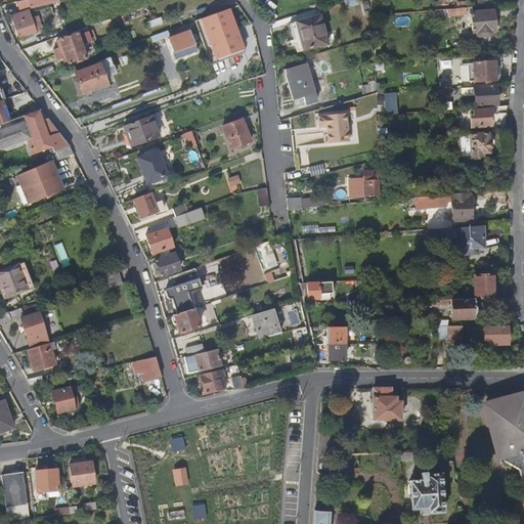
[(492,11),(491,6),(471,8),(472,13),(470,14),(471,33),(474,33),(475,37),(478,38),(487,37),(490,35),(490,32),(495,32),(494,11),(492,11)]
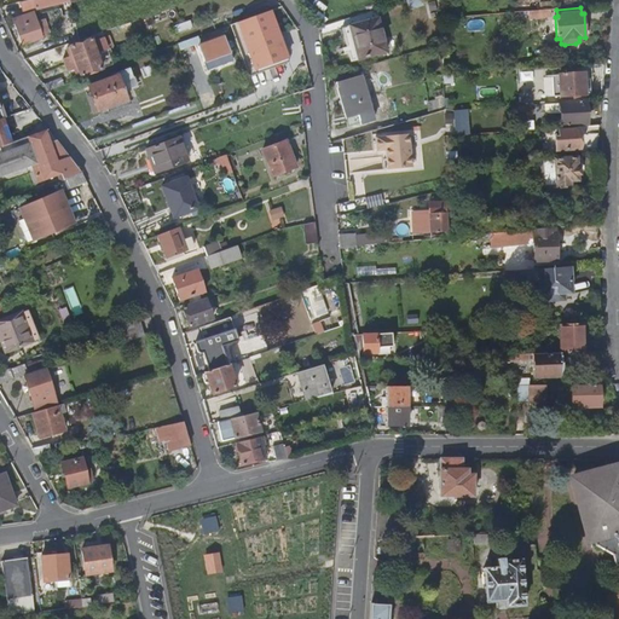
[(290,58),(273,9),(236,22),(254,70),(290,58)]
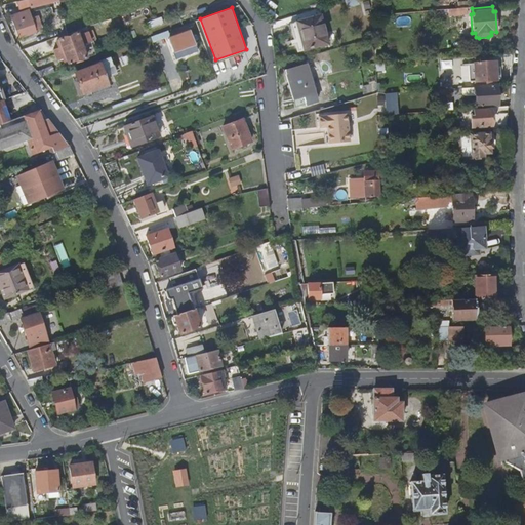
[(499,19),(514,18),(515,8),(498,10),(499,19)]
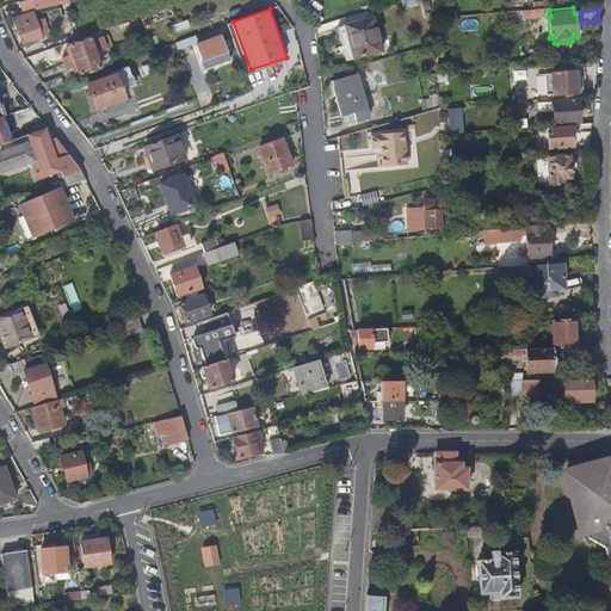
[(42,36),(32,12),(12,18),(22,43),(42,36)]
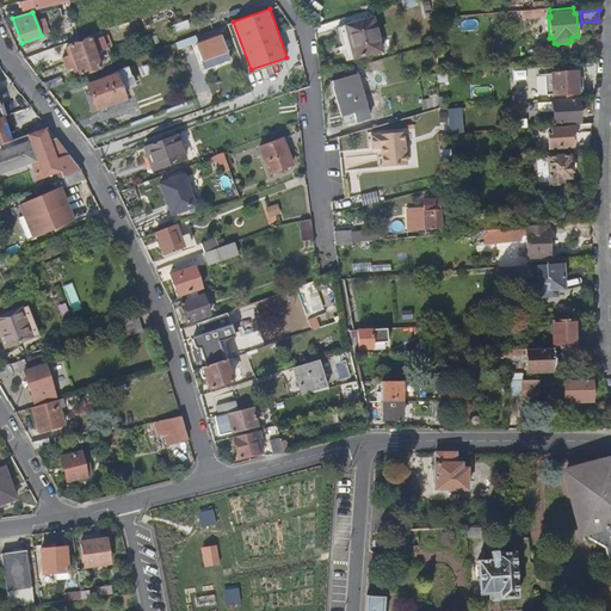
[(339,26),(349,60),(378,51),(369,18),(339,26)]
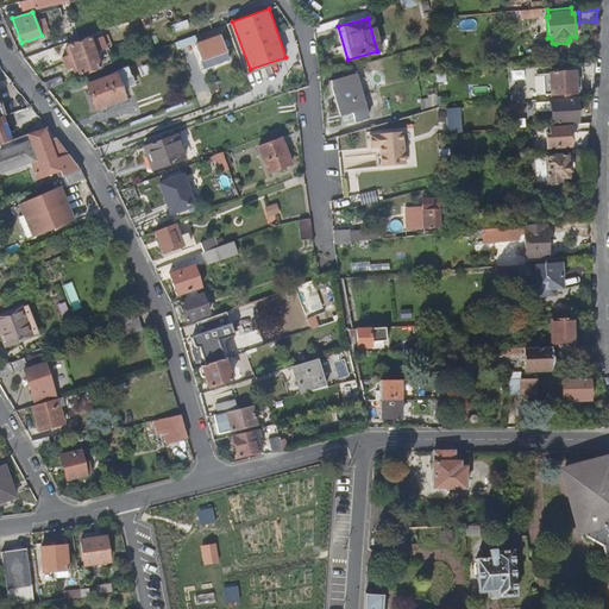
[(347,60),(338,26),(333,29),(343,61),(347,60)]
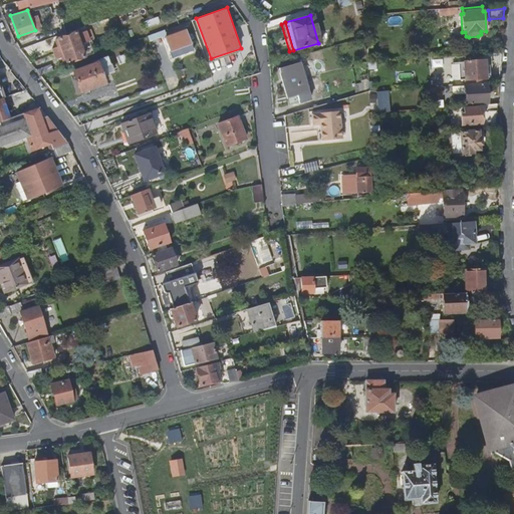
[(185,30),(164,37),(172,58),(193,51),(185,30)]
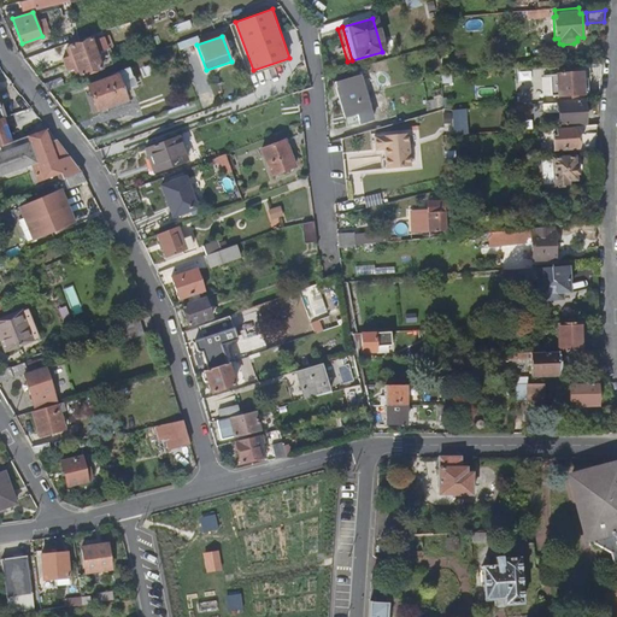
[(87,39),(68,46),(78,75),(98,68),(93,53),(105,48),(100,37),(88,41),(87,39)]
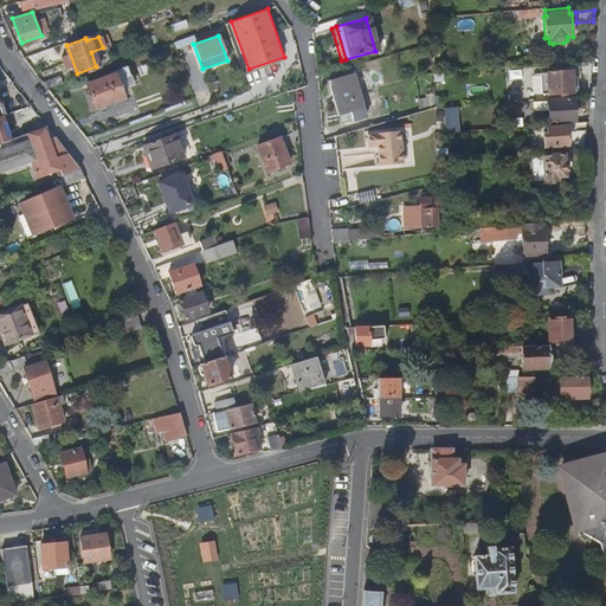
[(42,52),(23,59),(27,64),(44,58),(42,52)]
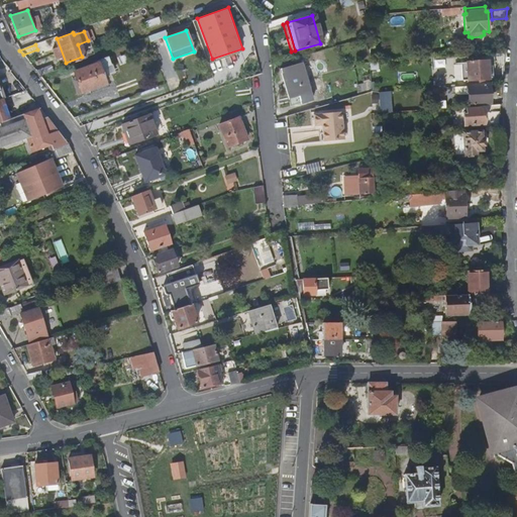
[(73,82),(77,93),(104,83),(101,75),(112,71),(106,56),(96,60),(97,63),(73,72),(77,81),(73,82)]
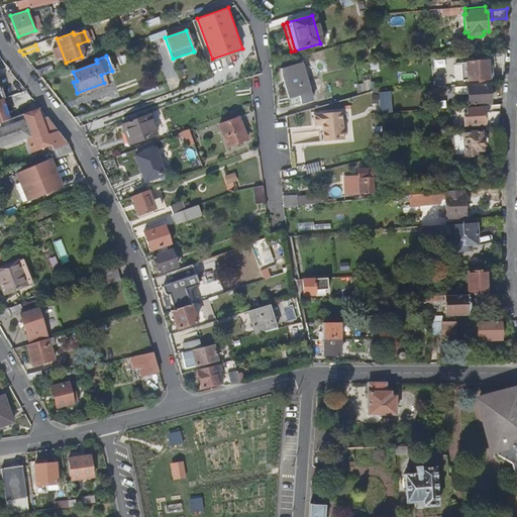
[(470,81),(470,86),(490,85),(489,66),(489,61),(468,61),(457,62),(458,82),(470,81)]
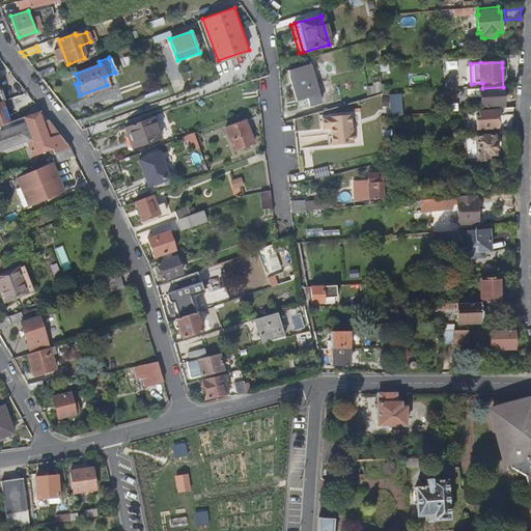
[(310,63),(287,72),(297,101),(319,93),(310,63)]
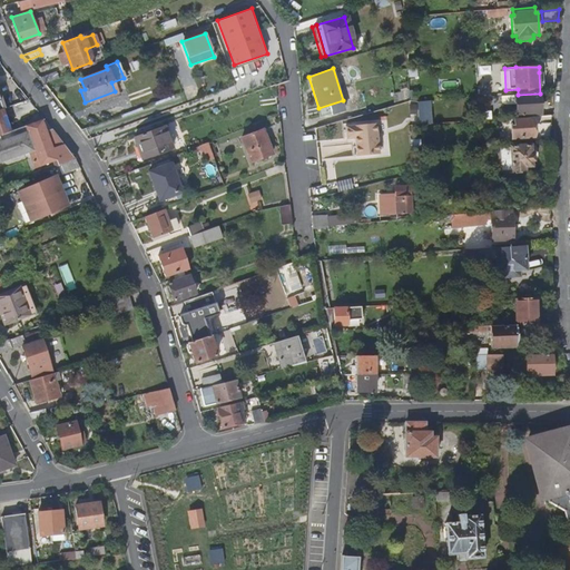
[(56,71),(39,78),(45,85),(59,78),(56,71)]
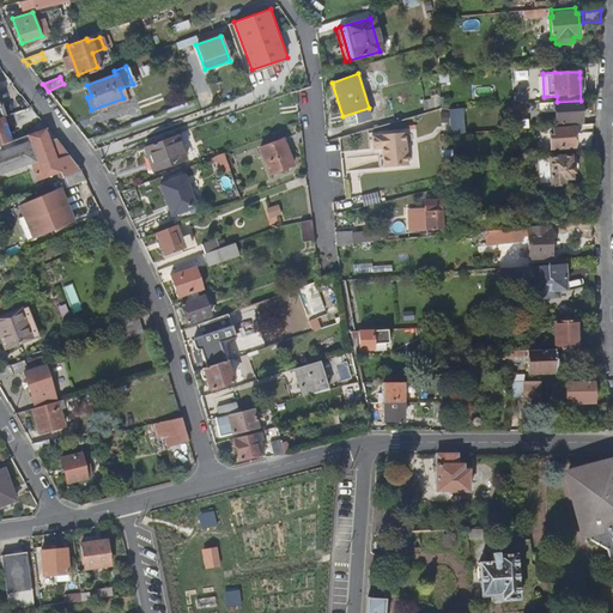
[(423,98),(426,110),(441,107),(439,93),(423,98)]
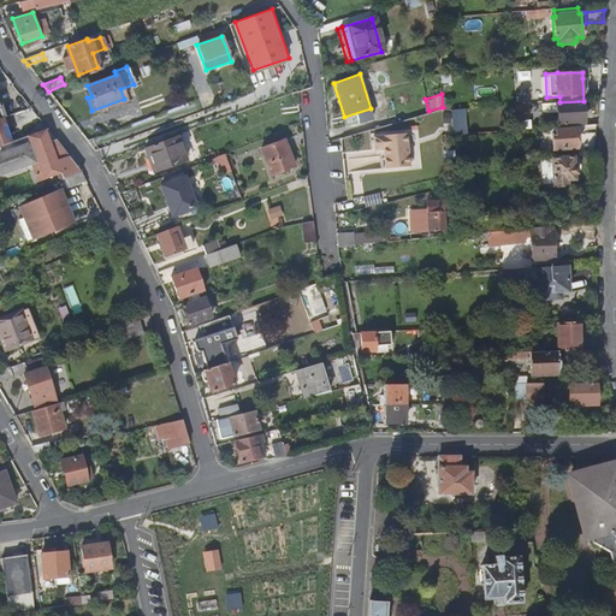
[(560,102),(558,102),(558,124),(585,123),(584,101),(560,102)]
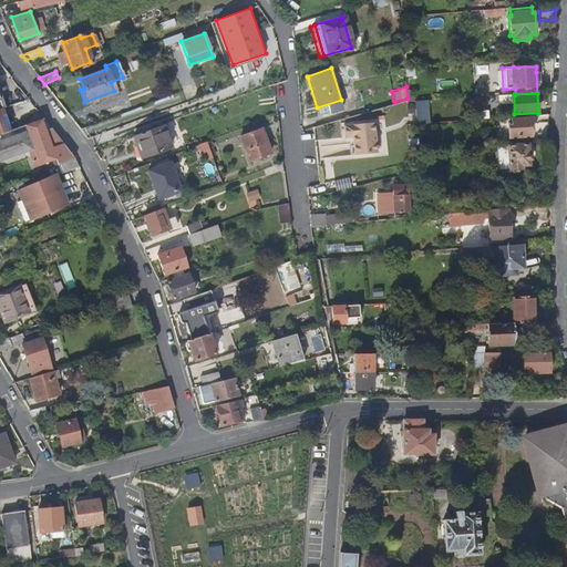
[(2,110),(0,110),(0,134),(10,131),(2,110)]
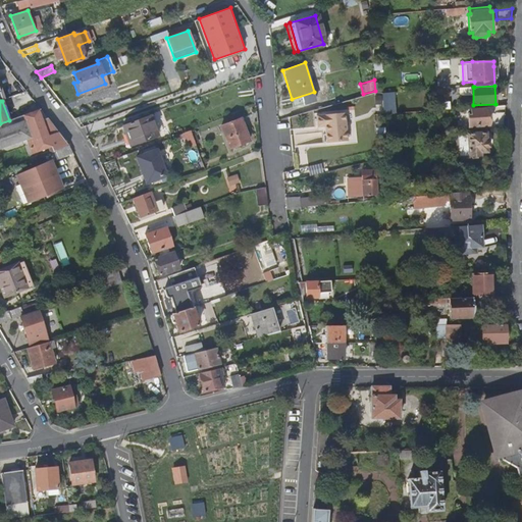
[(491,105),(490,126),(505,126),(506,106),(491,105)]
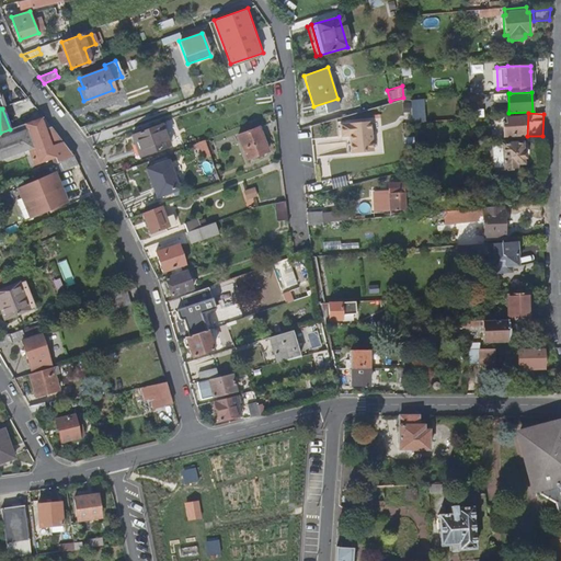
[(0,133),(0,159),(30,148),(36,163),(53,158),(55,164),(58,163),(76,156),(44,117),(10,129),(0,133)]
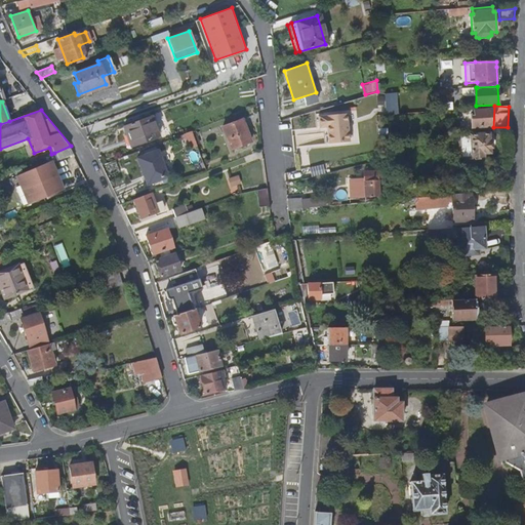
[(490,125),(489,115),(485,115),(484,110),(472,110),(472,116),(469,116),(470,126),(490,125)]
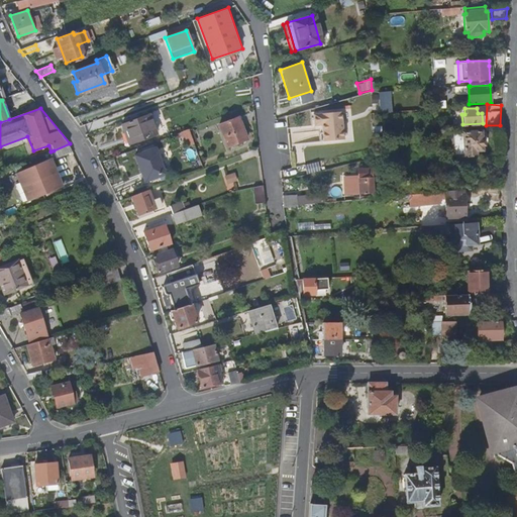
[(147,116),(122,125),(126,135),(128,134),(131,143),(154,134),(147,116)]
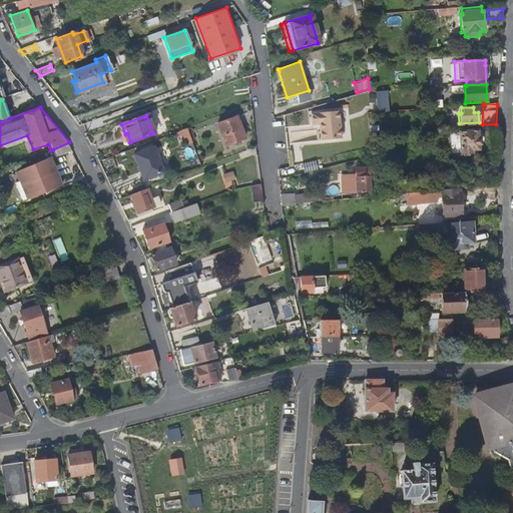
[(236,117),(218,124),(227,145),(245,137),(236,117)]
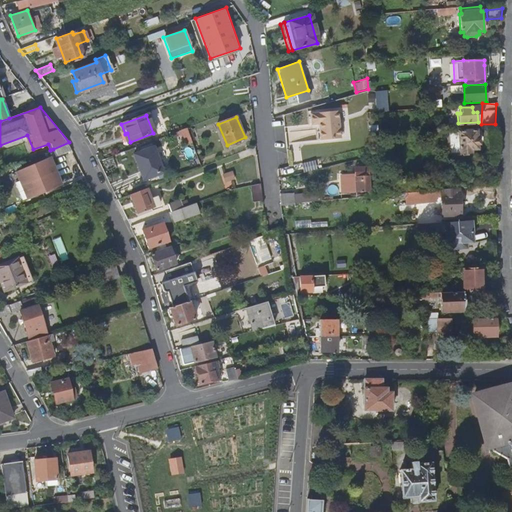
[(186,128),(181,129),(187,143),(192,142),(186,128)]
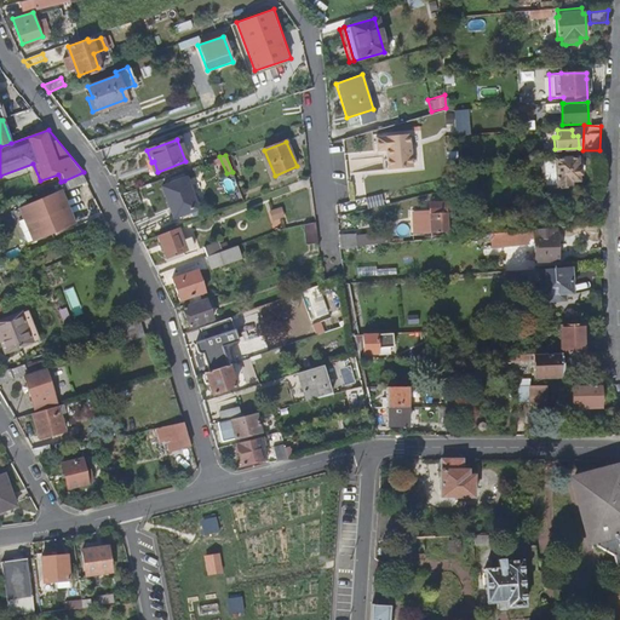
[(578,167),(578,158),(555,159),(557,187),(558,185),(558,189),(566,188),(566,185),(568,185),(568,181),(578,179),(578,174),(580,174),(580,167),(578,167)]
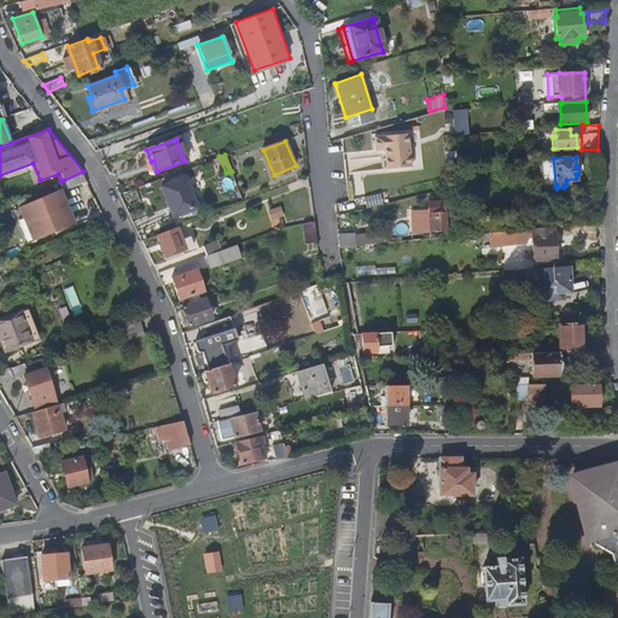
[(83,172),(64,180),(68,188),(87,181),(83,172)]
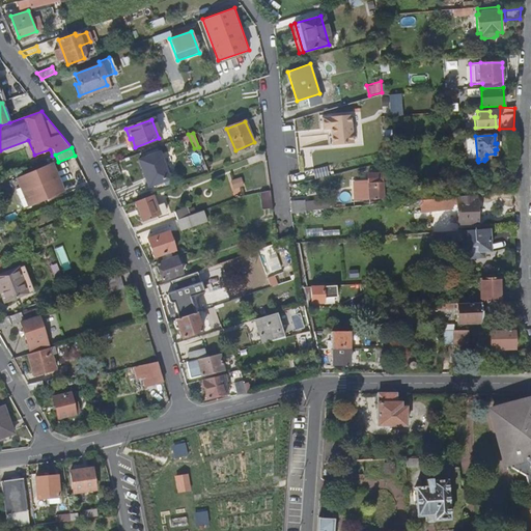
[(160,151),(139,159),(148,186),(170,178),(160,151)]
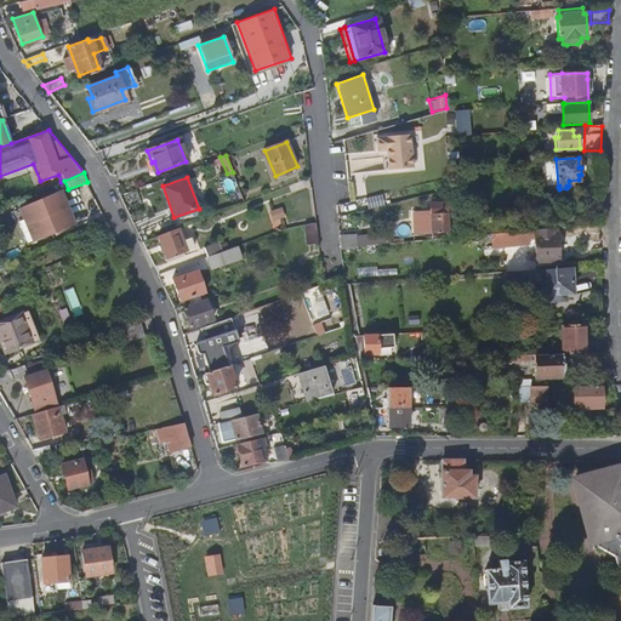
[(60,189),(17,209),(33,243),(75,224),(60,189)]
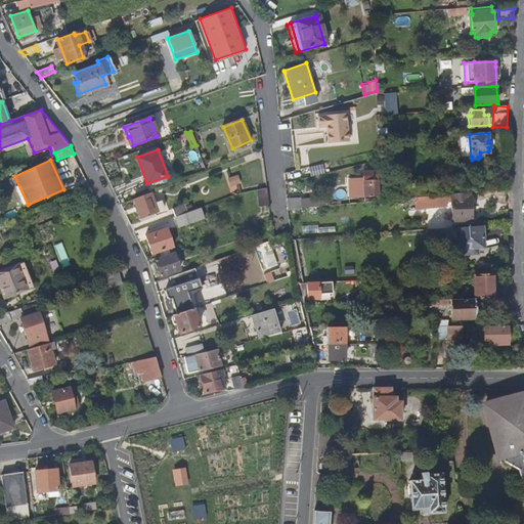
[(378,194),(377,170),(362,171),(363,180),(367,180),(368,195),(378,194)]
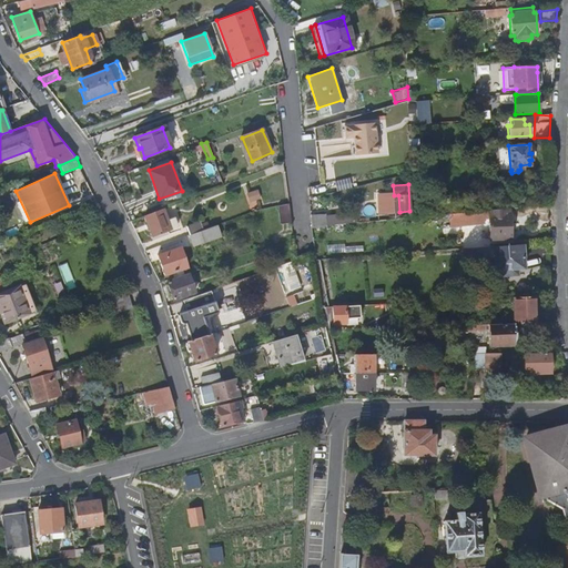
[(270,190),(260,193),(262,201),(272,198),(270,190)]
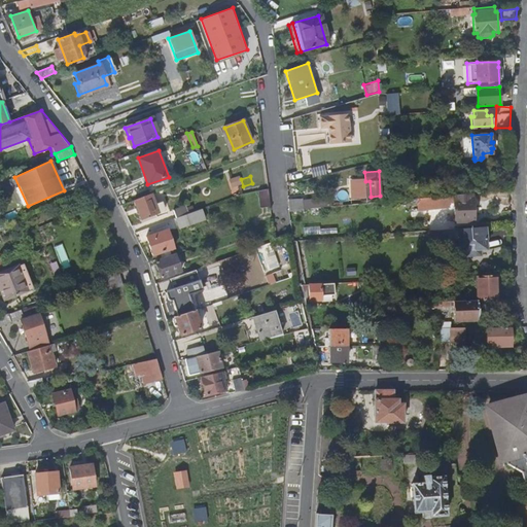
[(270,189),(261,191),(264,203),(271,202),(270,189)]
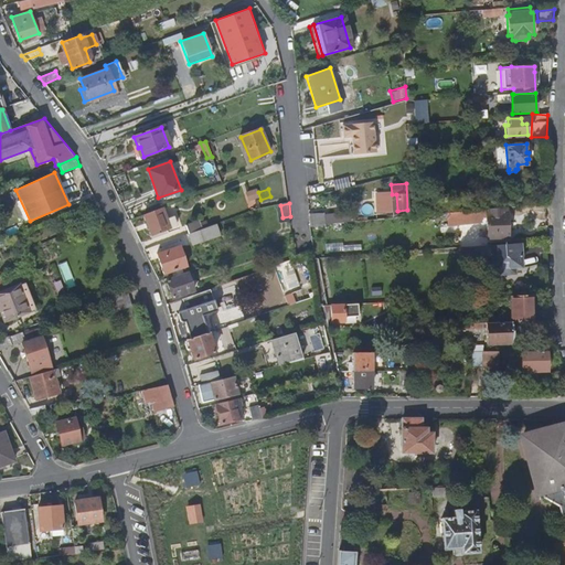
[(167,220),(162,206),(145,214),(152,234),(174,225),(172,219),(167,220)]
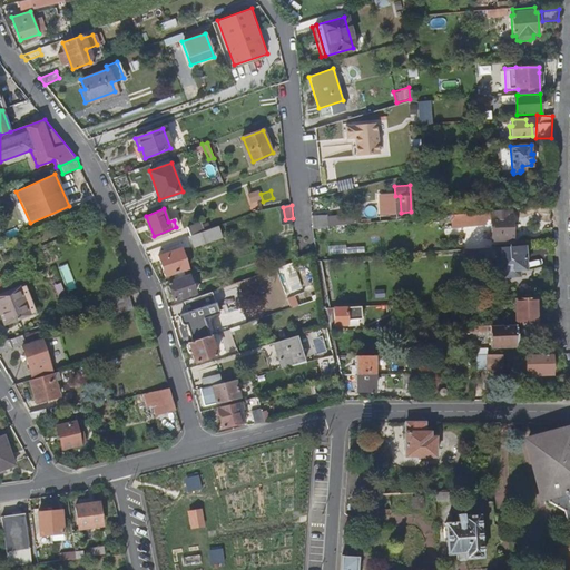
[(509,209),(467,213),(467,219),(492,218),(494,241),(513,239),(511,215),(510,215),(509,209)]
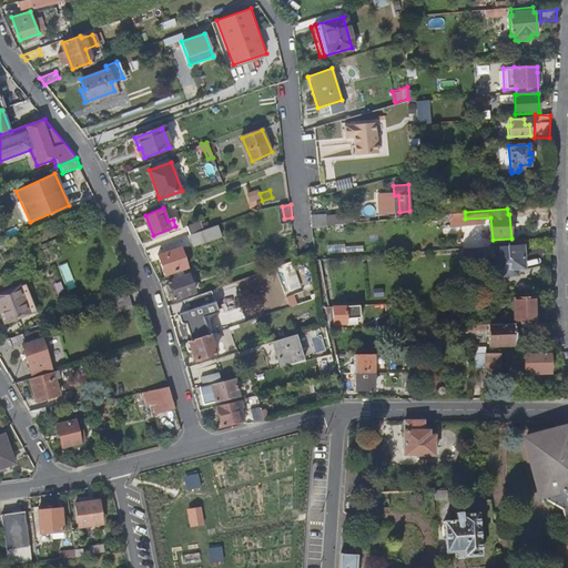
[(312,224),(352,223),(351,213),(312,214),(312,224)]
